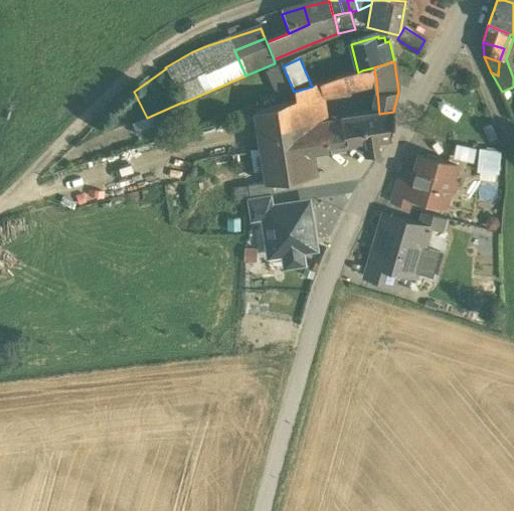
[(266,108),(295,99),(294,92),(283,66),(283,65),(265,73),(275,94),(262,99),(266,108)]
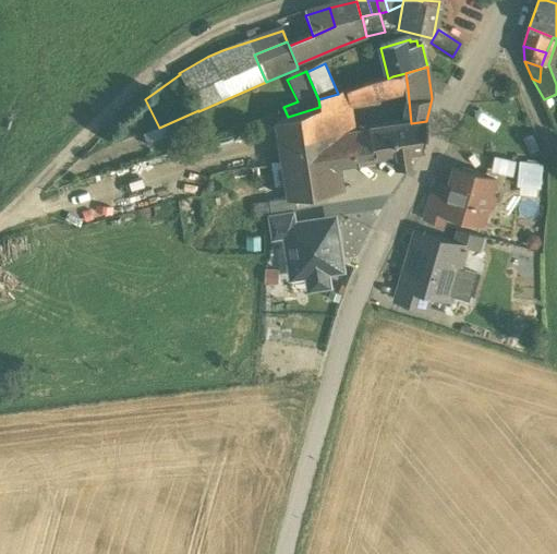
[(406,73),(392,76),(397,92),(408,88),(406,73)]
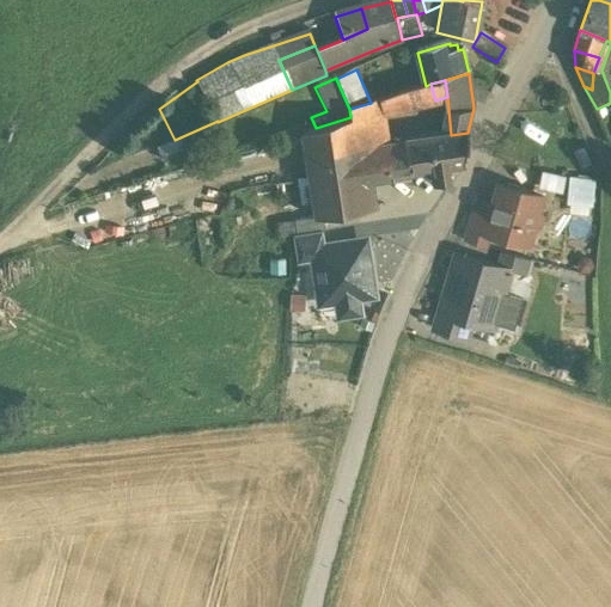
[(426,86),(389,96),(389,98),(379,100),(382,116),(402,110),(401,106),(409,104),(411,108),(435,100),(431,84),(426,86)]
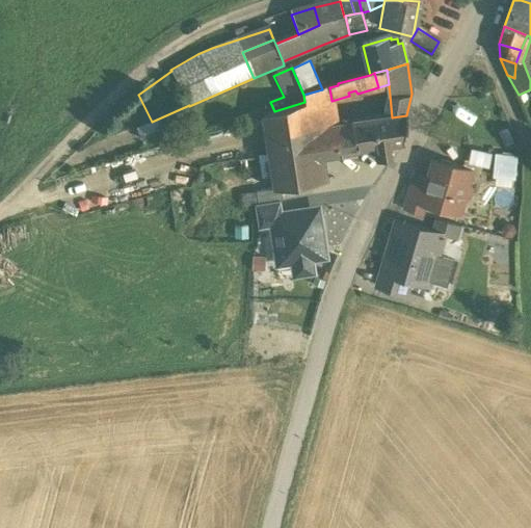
[(308,120),(310,136),(336,131),(332,101),(329,87),(322,89),(303,95),(304,102),(306,105),(308,120)]
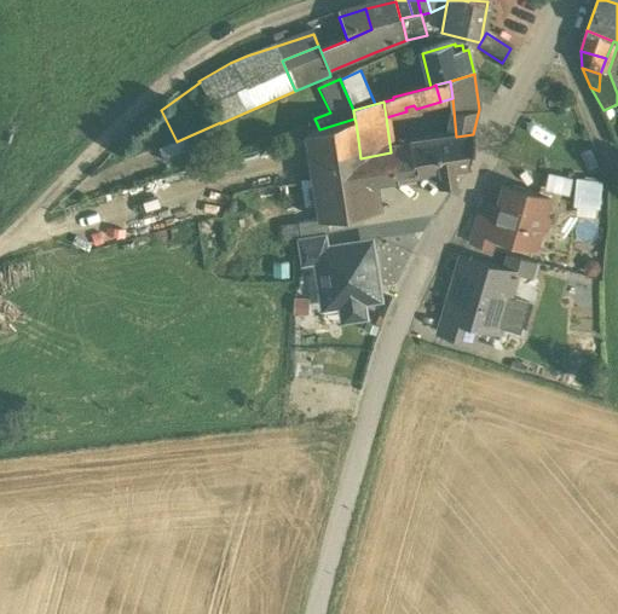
[(350,139),(358,139),(356,122),(302,138),(315,221),(380,212),(376,187),(365,189),(361,158),(352,160),(350,139)]
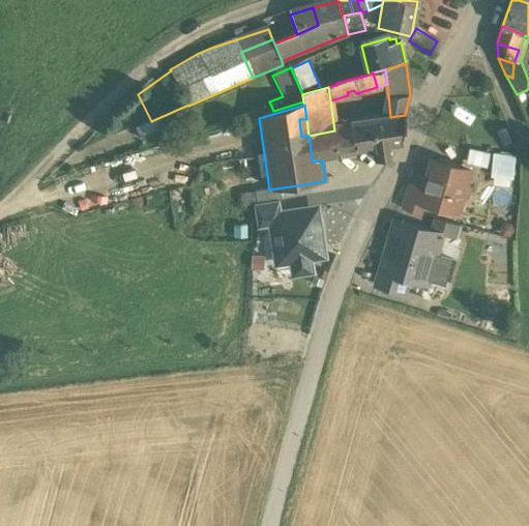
[(390,117),(350,123),(350,127),(354,153),(376,149),(376,152),(387,150),(387,148),(401,146),(402,145),(405,115),(390,117)]
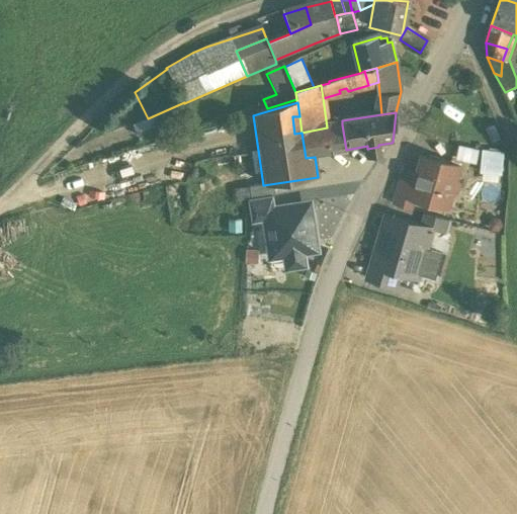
[(294,134),(302,133),(299,116),(292,116),(294,134)]
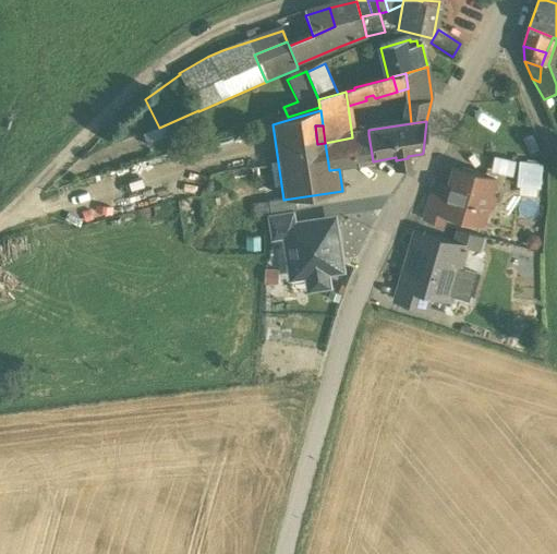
[(167,128),(143,137),(148,148),(171,139),(167,128)]
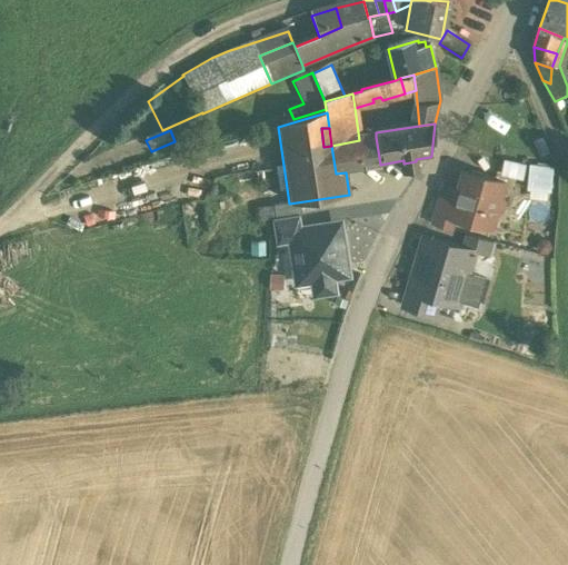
[(368,167),(380,165),(376,137),(359,140),(331,146),(336,174),(346,172),(368,168),(368,167)]
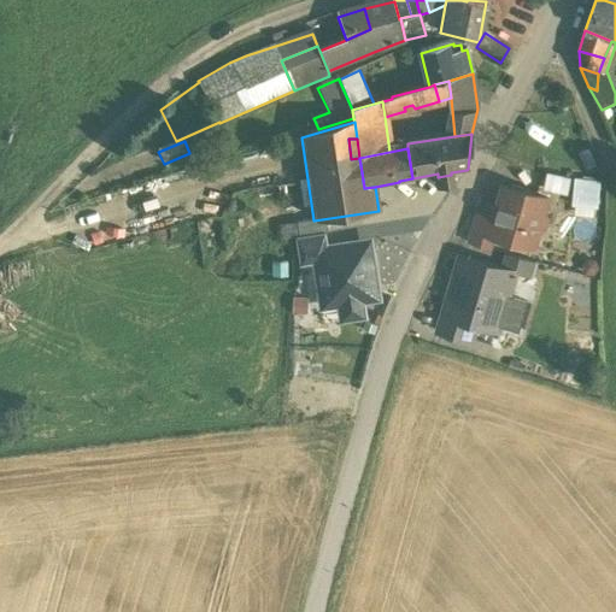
[(550,175),(546,190),(568,196),(572,181),(550,175)]
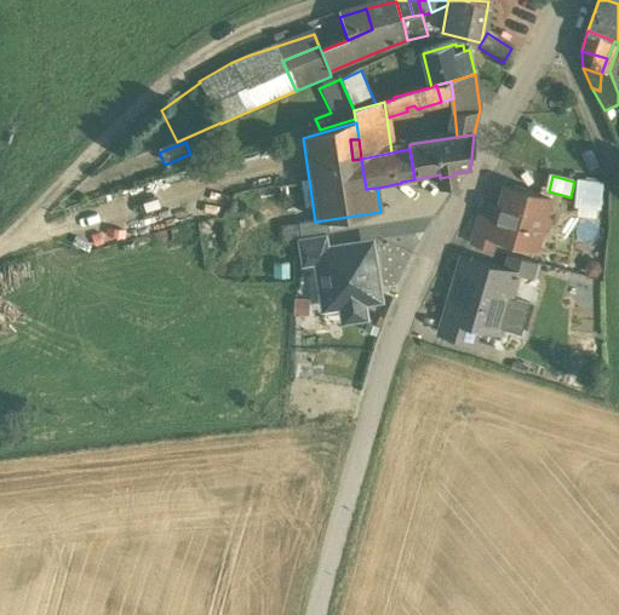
[(579,180),(579,210),(607,210),(607,180),(579,180)]
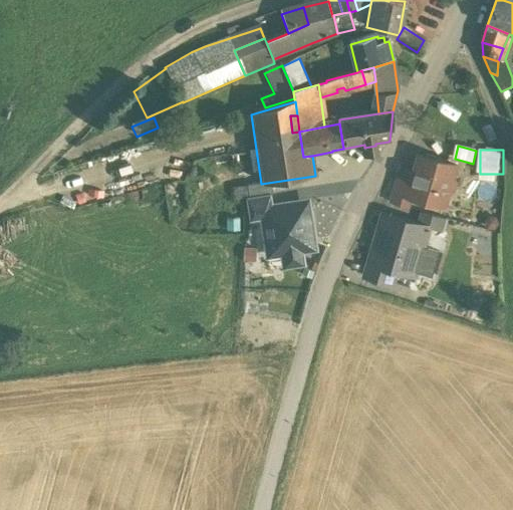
[(457,168),(427,159),(423,173),(418,172),(416,177),(401,173),(396,193),(412,198),(445,208),(446,206),(440,204),(443,193),(449,195),(454,192),(455,187),(453,182),(457,168)]
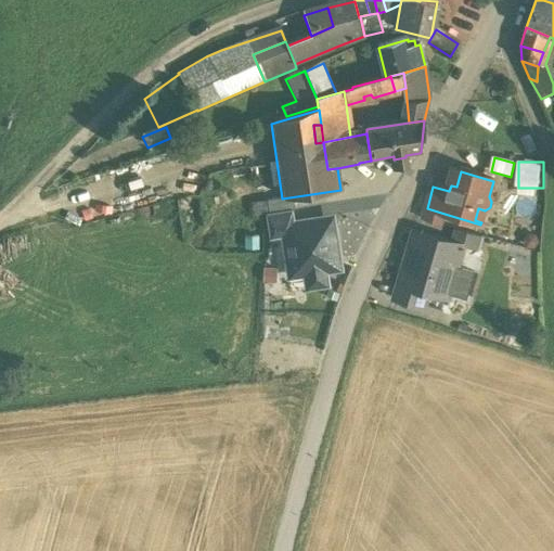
[(445,214),(427,208),(423,221),(441,227),(445,214)]
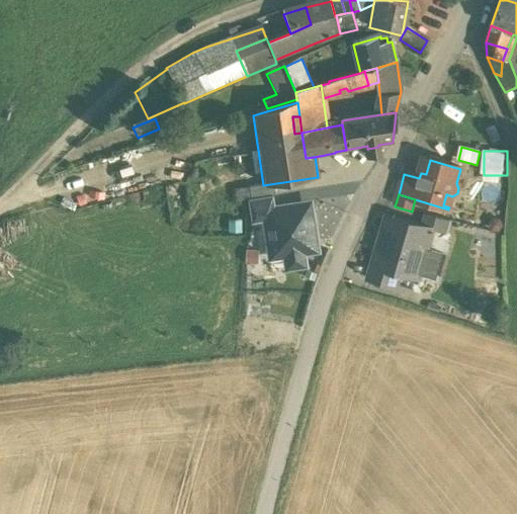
[(272,198),(248,202),(250,213),(262,212),(274,210),(272,198)]
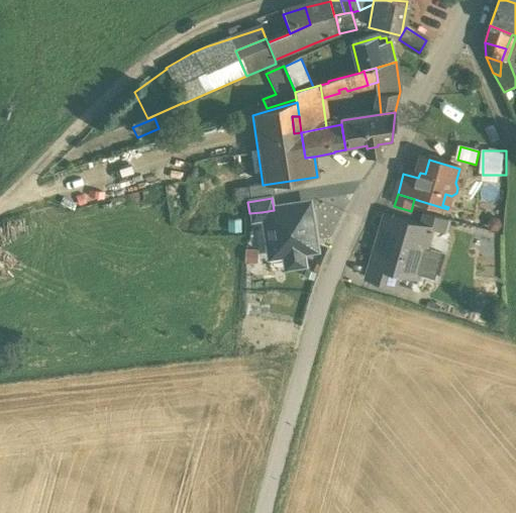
[(274,210),(262,212),(264,223),(269,254),(280,252),(281,259),(284,259),(285,266),(290,271),(300,269),(304,263),(303,255),(317,253),(312,218),(295,206),(274,210)]
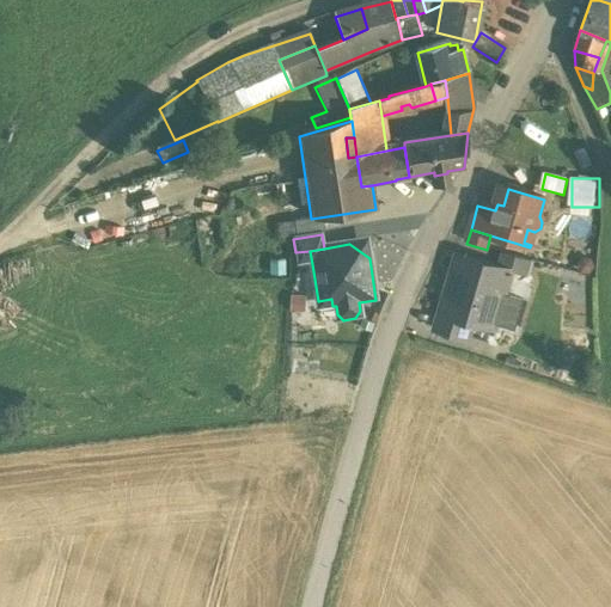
[(310,251),(295,252),(298,267),(312,264),(310,251)]
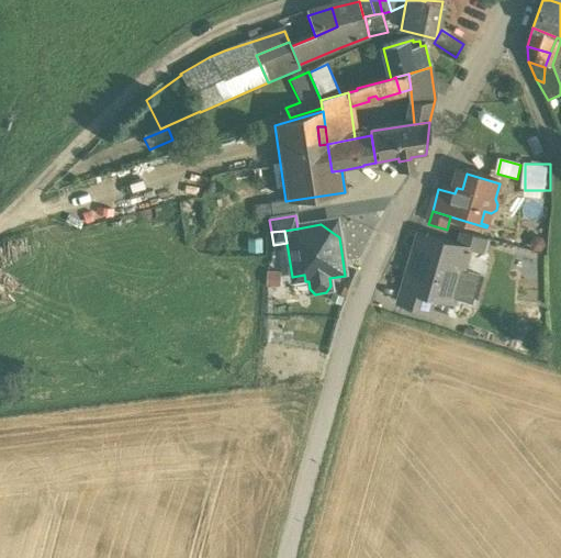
[(487,241),(464,234),(460,247),(470,249),(483,254),(487,241)]
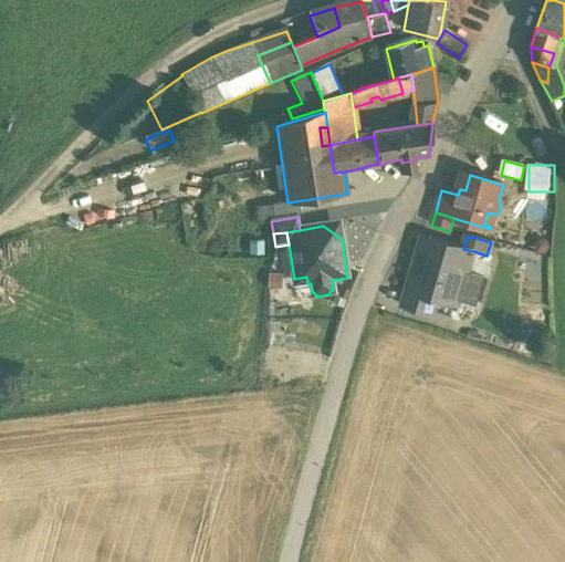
[(463,249),(424,237),(407,293),(437,301),(458,306),(473,251),(463,249)]
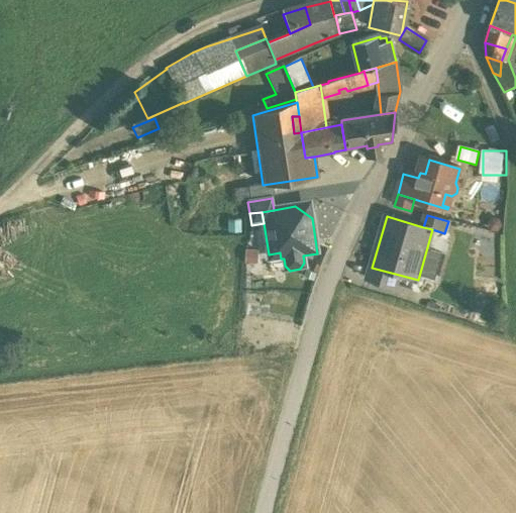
[(399,275),(372,268),(369,281),(395,289),(399,275)]
